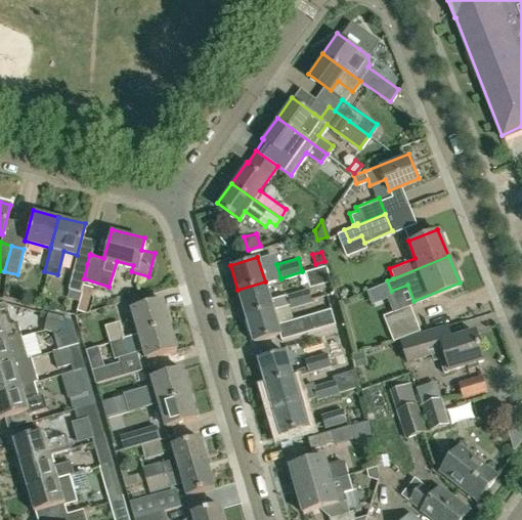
[(68,288),(80,291),(82,283),(82,279),(83,279),(84,278),(87,264),(74,261),(67,287),(68,288)]
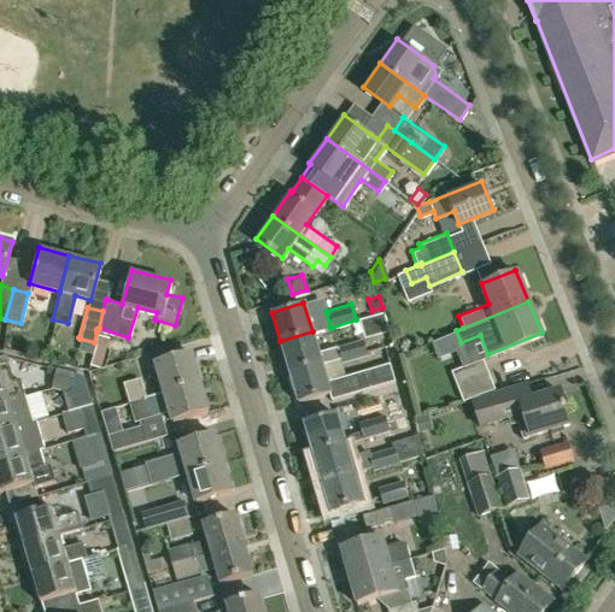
[(363,335),(388,328),(384,312),(359,318),(363,335)]
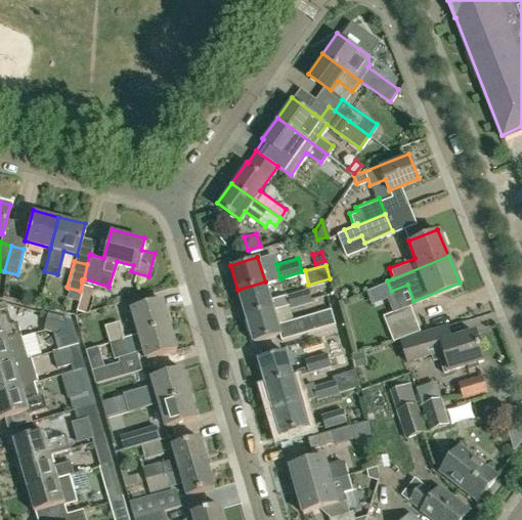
[(269,298),(265,282),(237,290),(245,315),(272,307),(272,308),(288,303),(289,306),(310,300),(307,288),(286,294),(285,293),(269,298)]
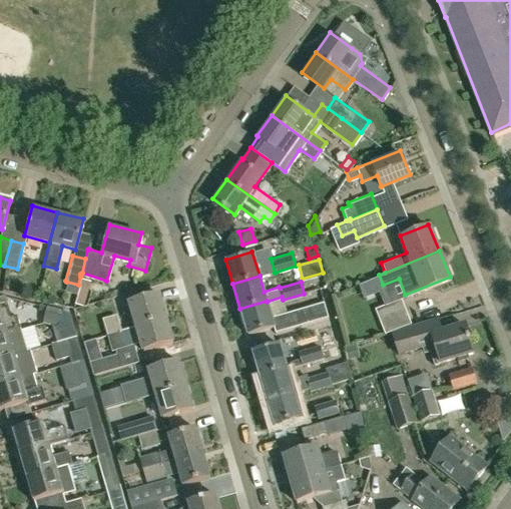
[(80,277),(78,285),(76,293),(74,302),(83,304),(89,279),(80,277)]
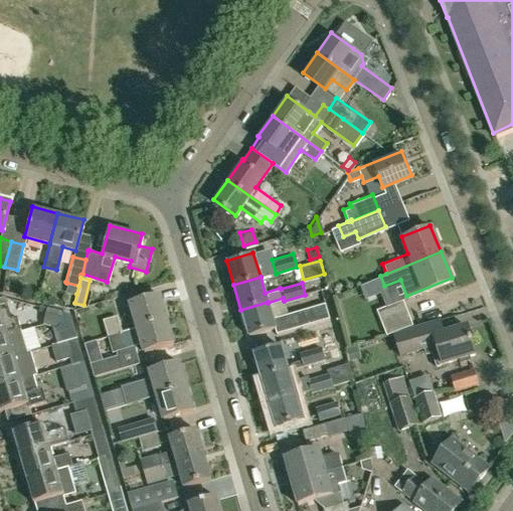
[(137,326),(166,317),(159,293),(130,301),(137,326)]
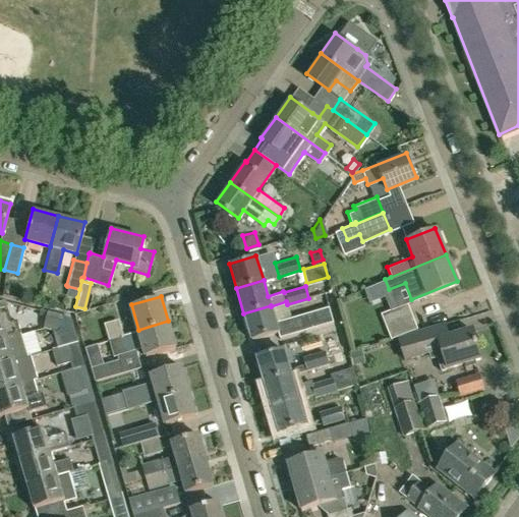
[(9,320),(3,298),(0,299),(0,336),(18,331),(14,318),(9,320)]
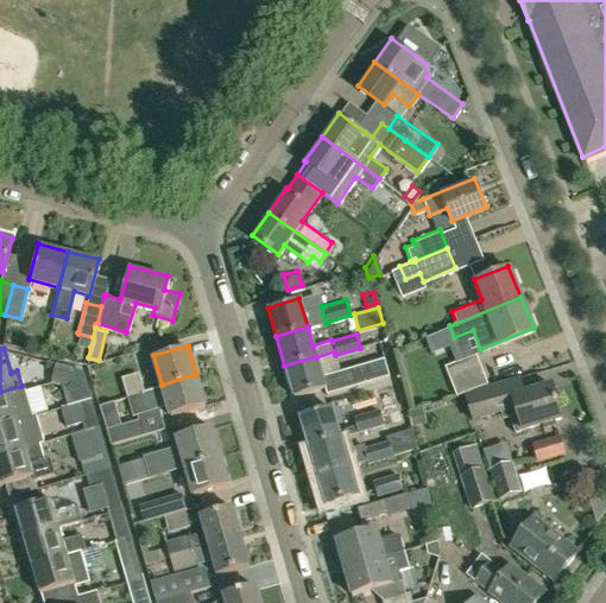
[(455,394),(486,381),(474,350),(443,363),(455,394)]
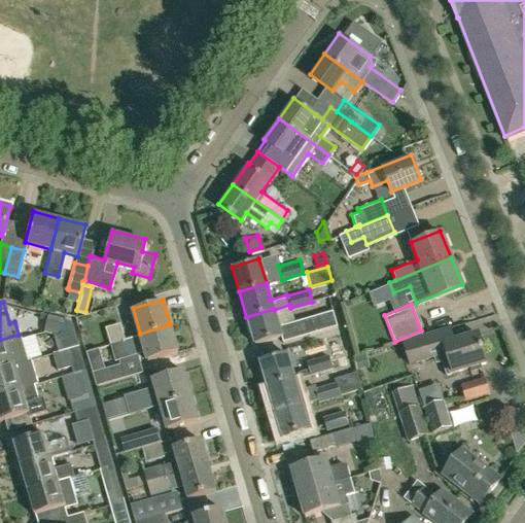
[(336,324),(331,309),(278,324),(274,310),(274,309),(246,317),(253,342),(280,335),(281,340),(336,324)]
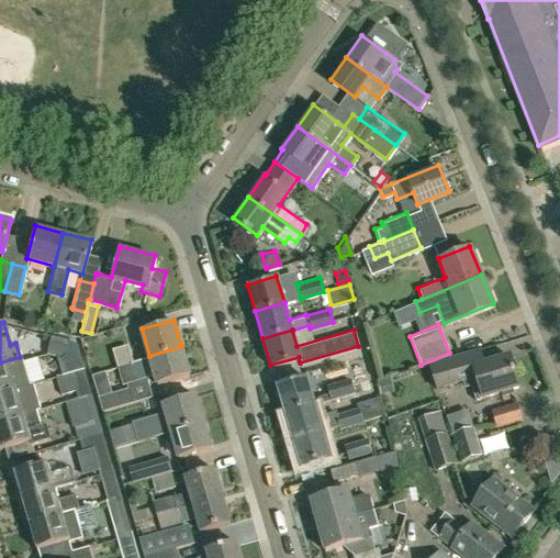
[(51,335),(42,332),(40,338),(49,342),(46,353),(60,356),(64,353),(67,338),(52,334),(51,335)]
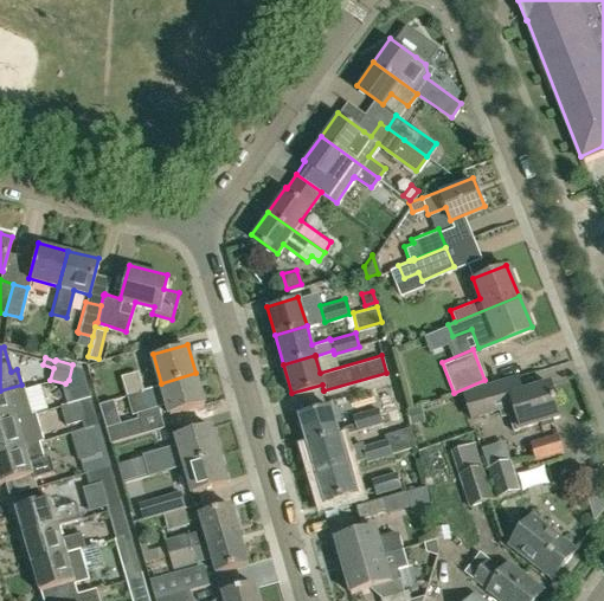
[(74,399),(89,394),(81,367),(72,364),(69,380),(74,399)]
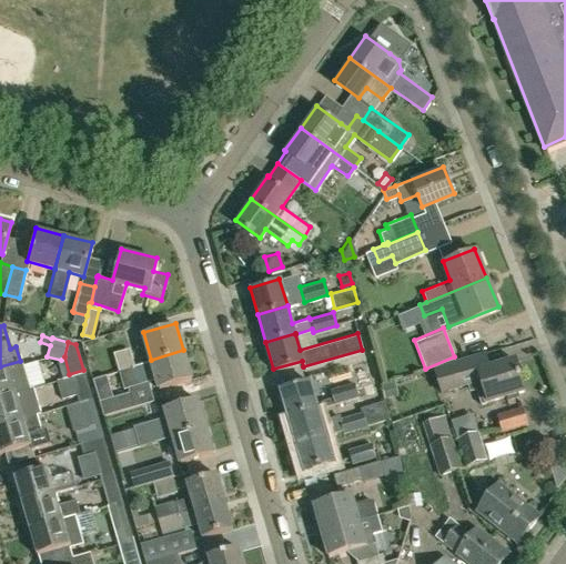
[(118,369),(133,364),(128,346),(112,351),(118,369)]
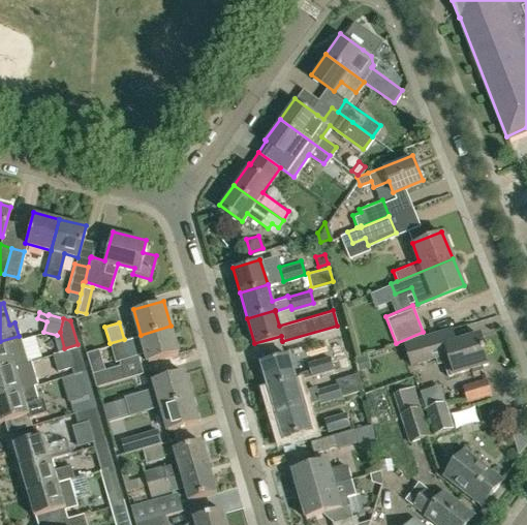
[(149,369),(154,368),(151,359),(178,350),(171,326),(141,335),(148,359),(147,360),(149,369)]
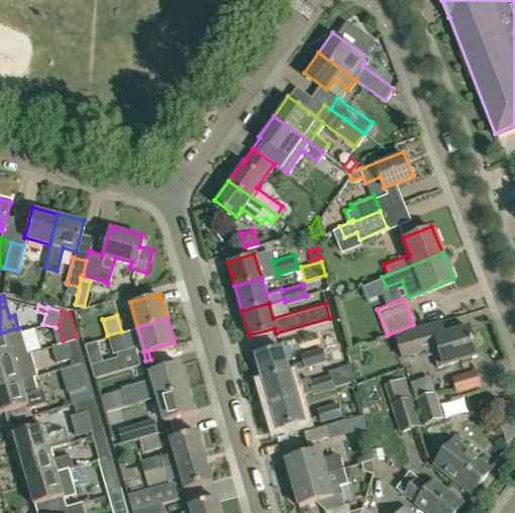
[(440,319),(431,322),(410,329),(395,334),(401,354),(416,349),(430,345),(436,366),(443,364),(476,353),(468,325),(444,332),(440,319)]
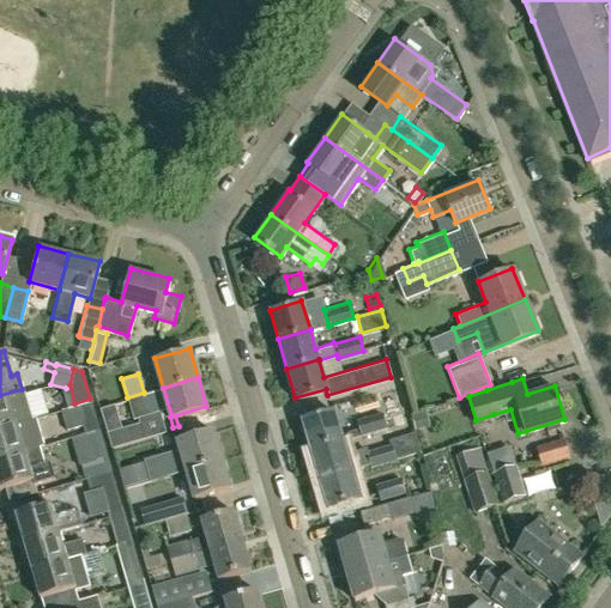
[(0,424),(14,420),(30,415),(22,389),(0,395),(0,424)]
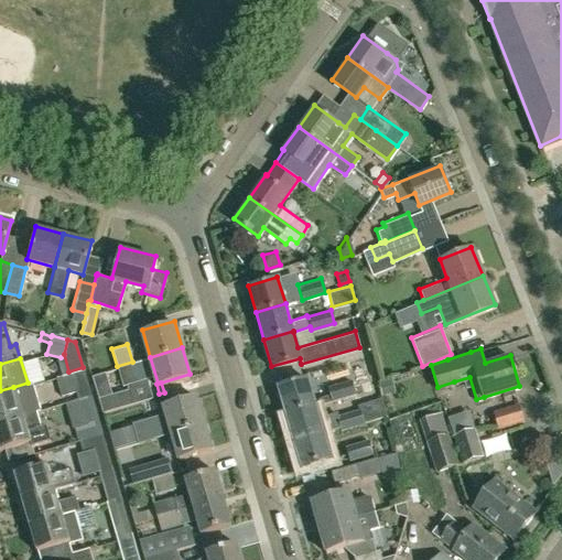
[(121,384),(138,379),(132,362),(117,366),(121,384)]
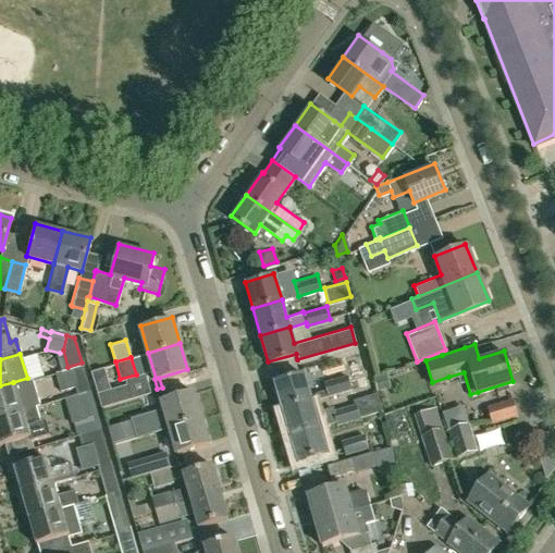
[(88,388),(82,363),(68,367),(53,371),(59,389),(73,385),(75,392),(88,388)]
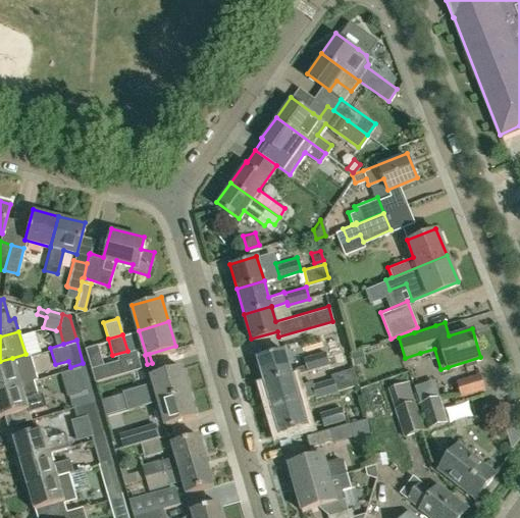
[(102,363),(97,343),(84,347),(90,366),(94,380),(121,372),(117,358),(102,363)]
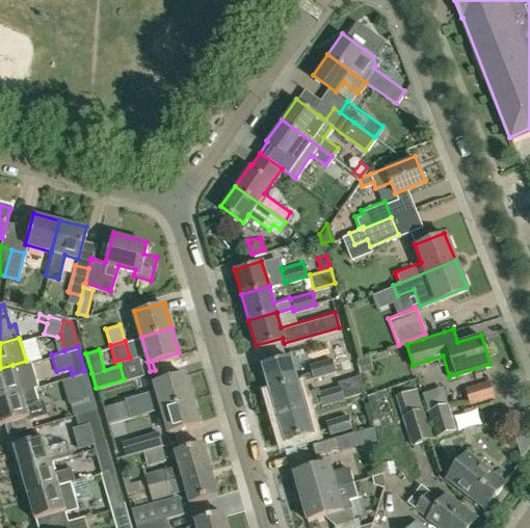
[(269,389),(296,381),(289,354),(261,363),(269,389)]
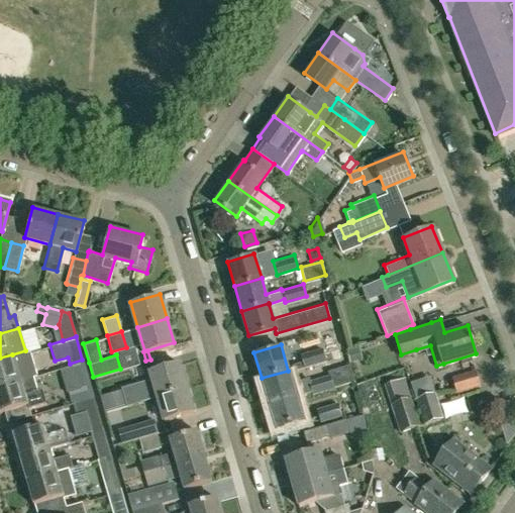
[(344,348),(345,351),(347,360),(359,355),(356,345),(344,348)]
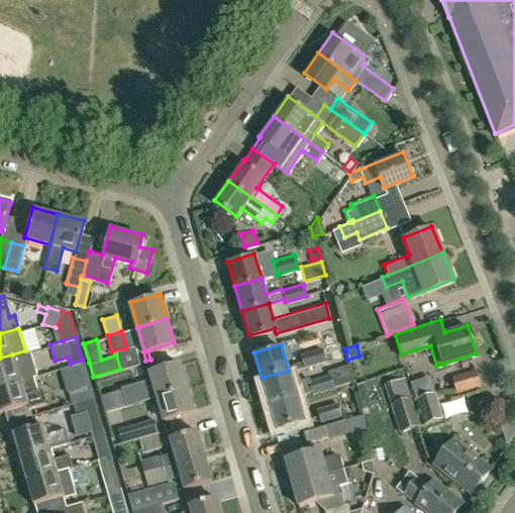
[(303,367),(325,360),(321,346),(299,352),(303,367)]
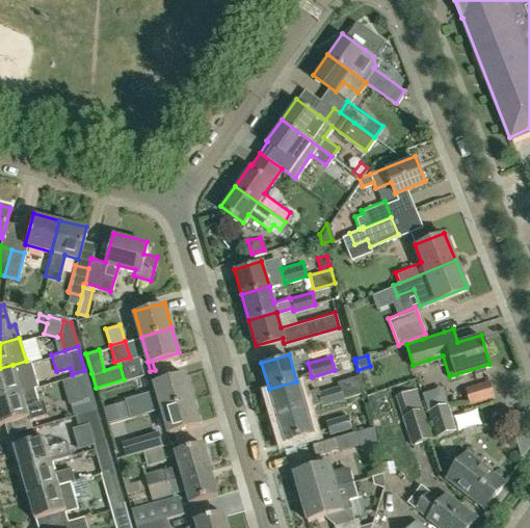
[(0,394),(21,389),(20,389),(32,385),(36,384),(33,372),(29,360),(26,361),(12,365),(0,368),(0,394)]
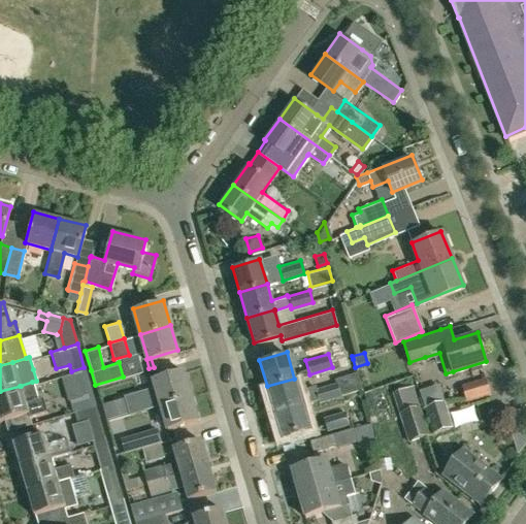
[(72,410),(95,403),(84,367),(71,371),(78,395),(68,398),(72,410)]
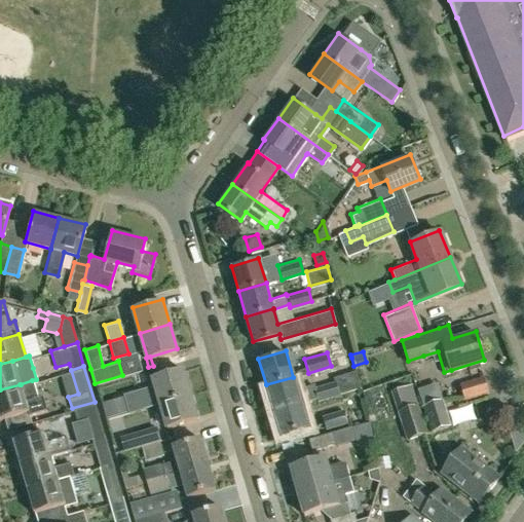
[(156,403),(160,402),(159,401),(189,393),(182,367),(155,375),(152,376),(156,388),(153,389),(139,393),(139,389),(123,394),(128,411),(144,407),(143,406),(156,403)]
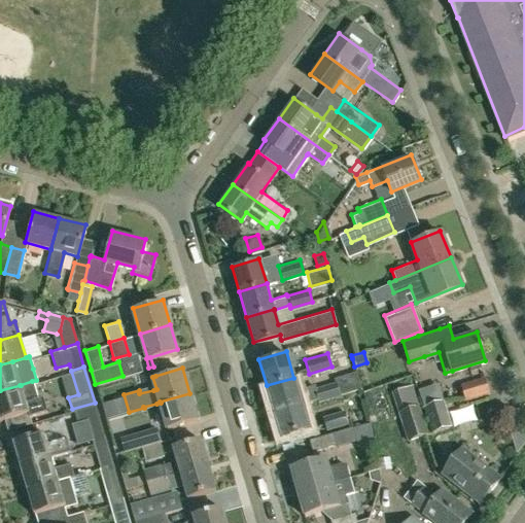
[(360,387),(355,370),(333,376),(334,381),(315,386),(314,383),(296,388),(293,378),(267,385),(273,410),(301,403),(316,397),(317,401),(340,394),(339,393),(360,387)]
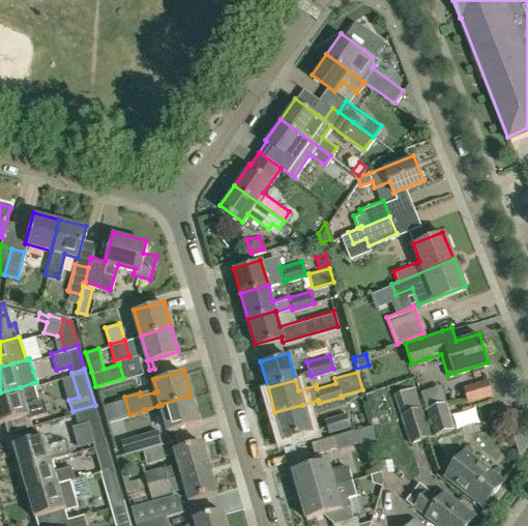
[(467,401),(490,393),(486,379),(463,386),(467,401)]
